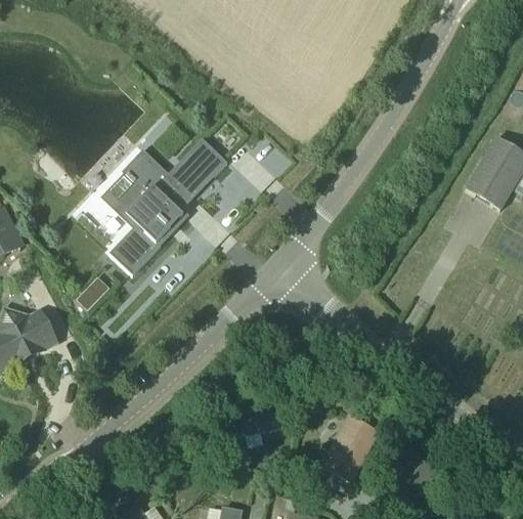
[(522,150),(496,136),(465,188),(500,211),(522,172),(522,150)]
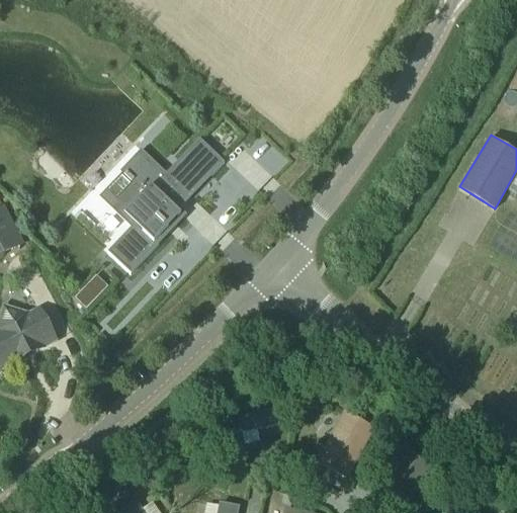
[(108,249),(131,270),(187,212),(180,206),(226,160),(200,136),(166,170),(143,148),(120,169),(122,171),(100,194),(132,225),(108,249)]
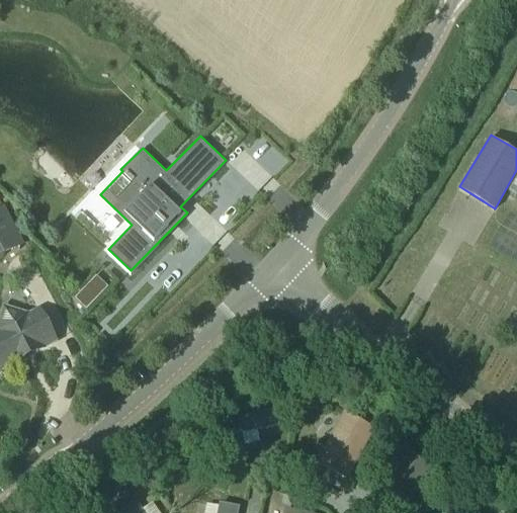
[(0,252),(21,241),(3,205),(0,206),(0,252)]
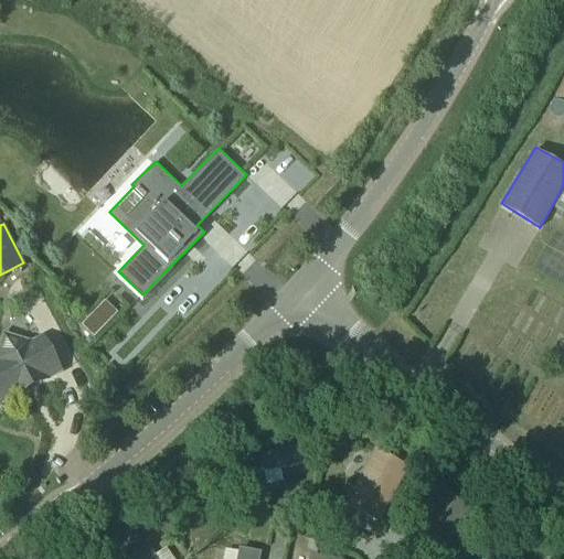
[(106,297),(81,322),(95,335),(119,309),(106,297)]
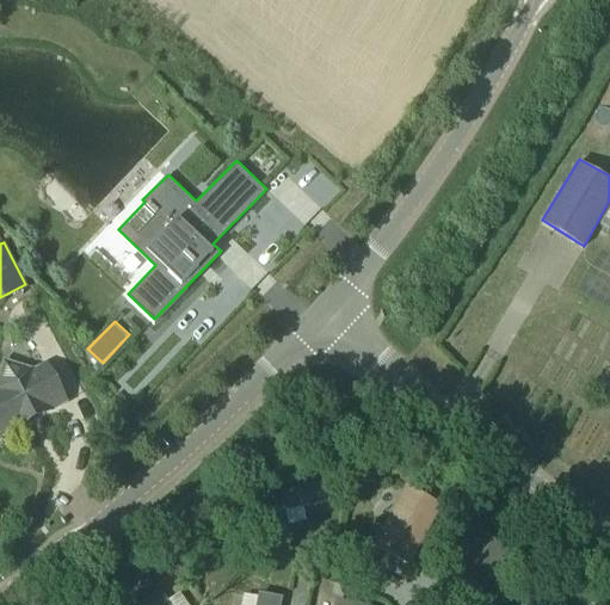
[(35,370),(7,362),(0,382),(0,421),(4,430),(63,399),(45,365),(35,370)]
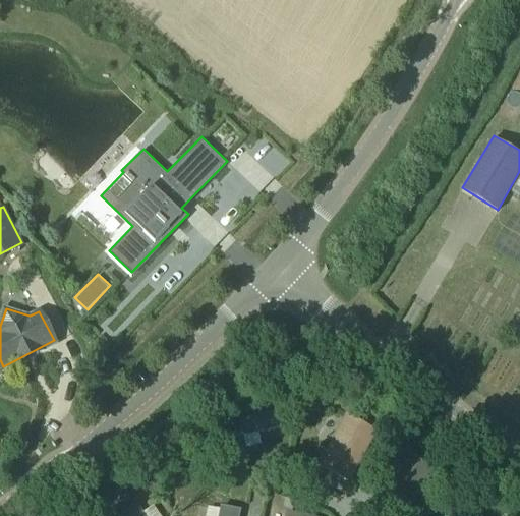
[(280,407),(238,416),(242,434),(284,423),(280,407)]
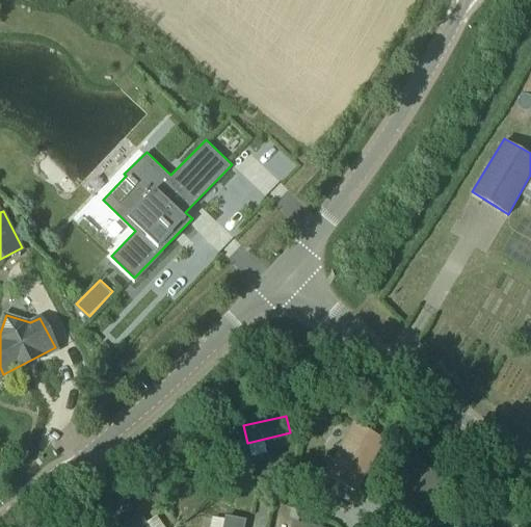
[(386,439),(355,422),(327,473),(357,490),(386,439)]
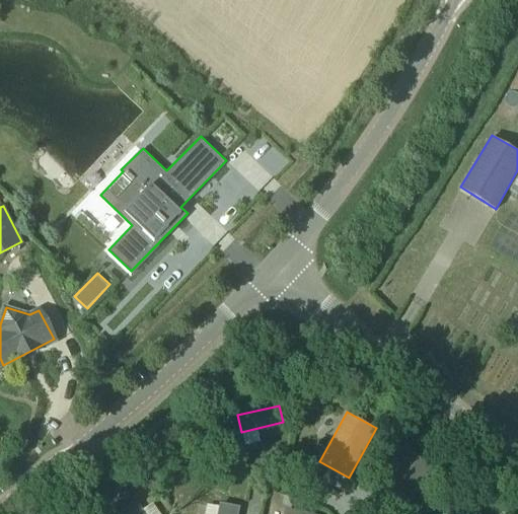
[(408,450),(378,491),(408,511),(436,470),(408,450)]
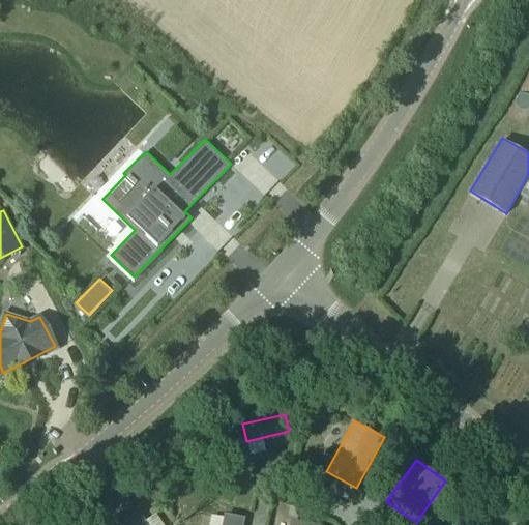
[(275,467),(274,476),(288,478),(289,469),(275,467)]
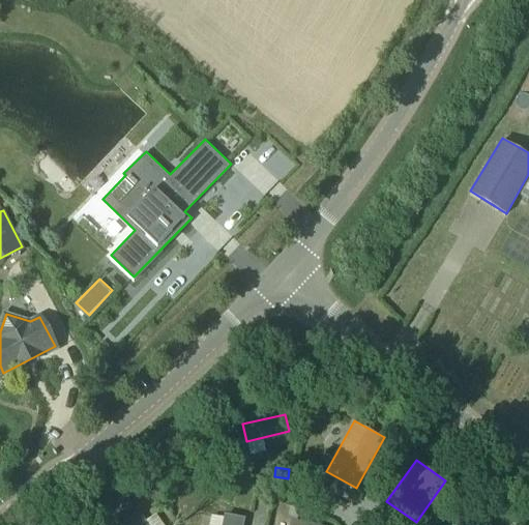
[(511,519),(522,524),(528,516),(528,514),(519,507),(511,519)]
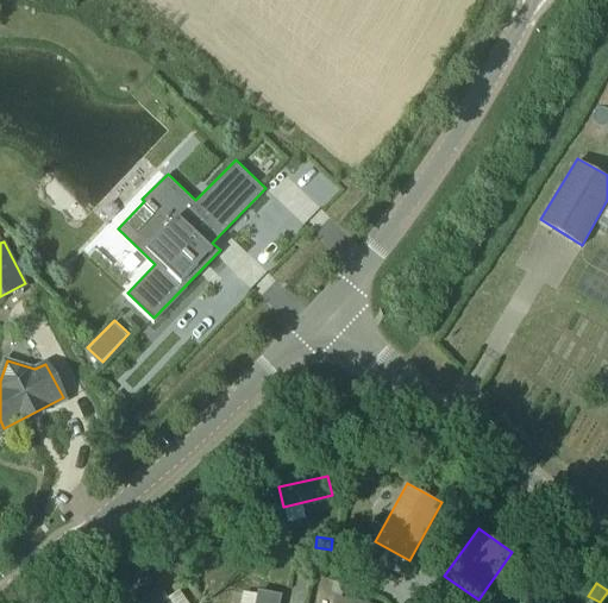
[(563,602),(540,588),(530,602),(563,602)]
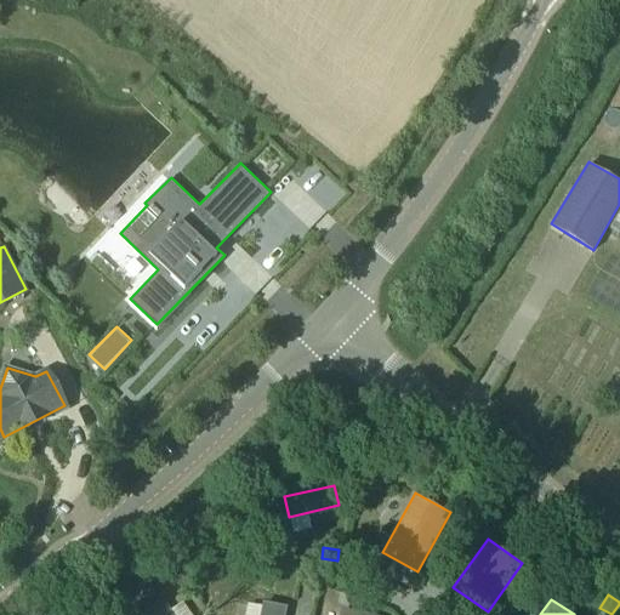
[(288,614),(290,607),(265,601),(261,614),(288,614)]
